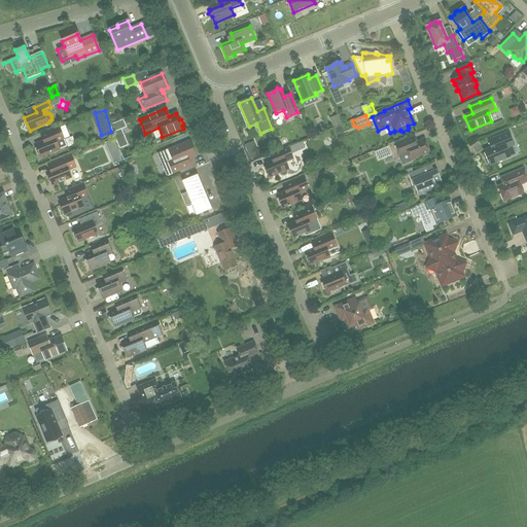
[(332,118),(335,127),(342,125),(340,117),(332,118)]
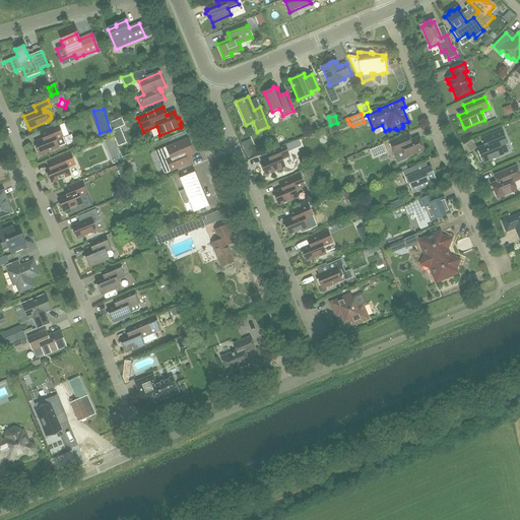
[(125,126),(122,118),(109,124),(112,131),(125,126)]
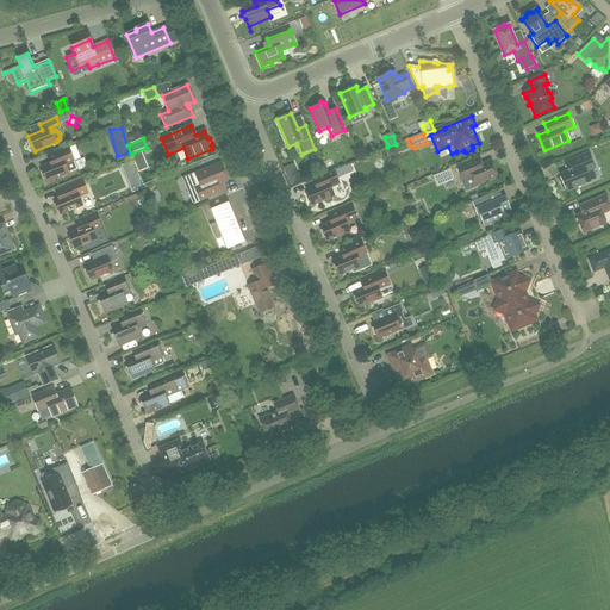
[(48,157),(50,163),(41,168),(47,182),(69,173),(78,169),(74,161),(80,159),(75,145),(69,149),(69,148),(48,157)]
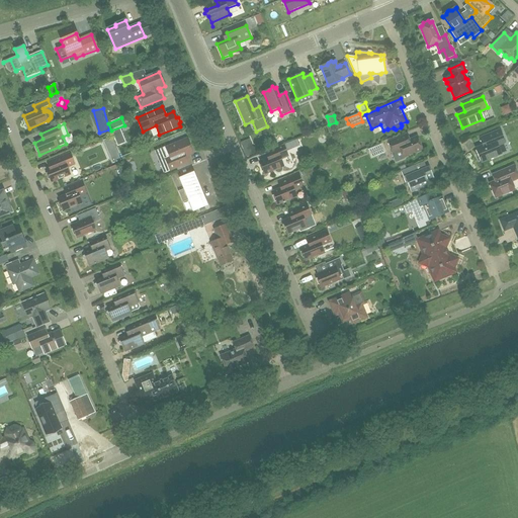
[(500,130),(488,135),(480,139),(483,146),(476,149),(482,163),(501,154),(498,146),(505,143),(500,130)]
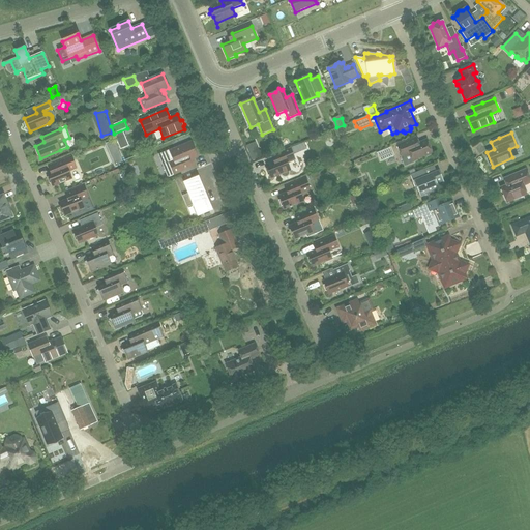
[(415,138),(408,141),(398,146),(402,156),(401,157),(405,167),(414,163),(413,162),(432,153),(427,141),(418,144),(415,138)]
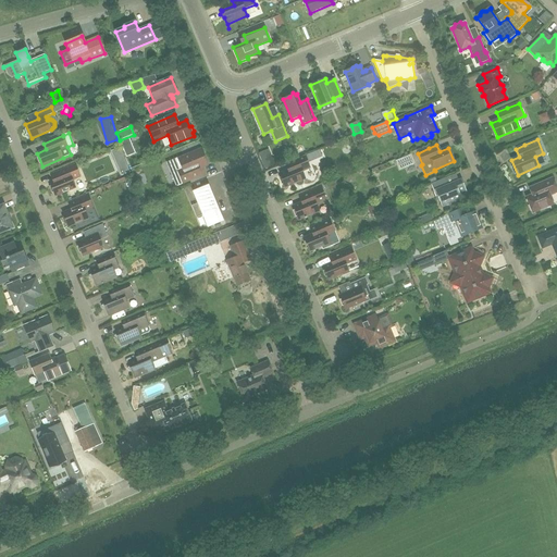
[(116,161),(124,158),(120,148),(112,151),(116,161)]
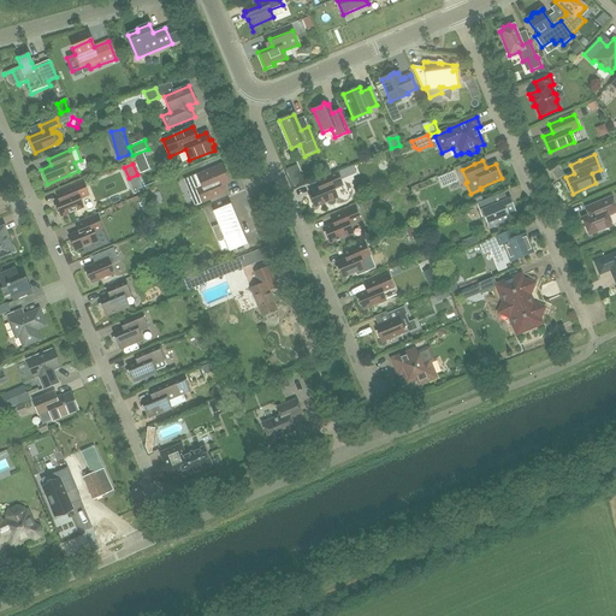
[(197,189),(202,203),(224,195),(220,187),(230,183),(223,165),(185,181),(190,193),(197,189)]
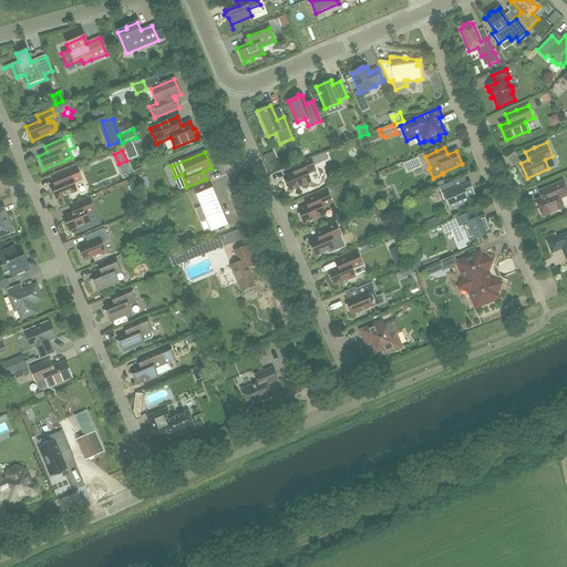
[(266,157),(274,174),(285,168),(277,152),(266,157)]
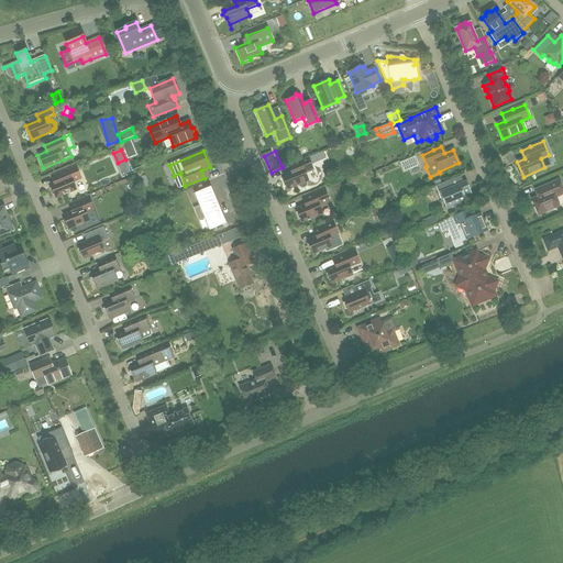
[(322,153),(313,156),(316,162),(326,158),(322,153)]
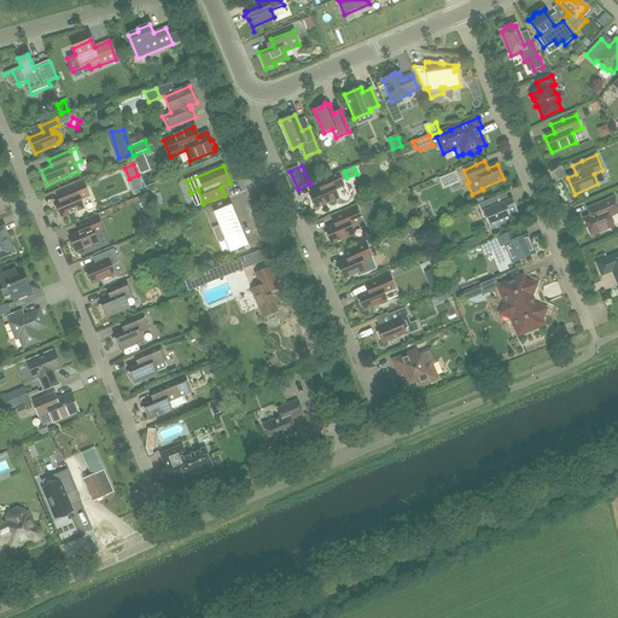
[(338,200),(337,199),(338,199),(336,191),(344,187),(338,173),(316,182),(320,190),(310,193),(316,208),(327,204),(328,205),(330,207),(331,207),(332,207),(332,208),(333,207),(334,207),(336,207),(336,205),(337,205),(337,204),(338,203),(338,202),(338,200)]
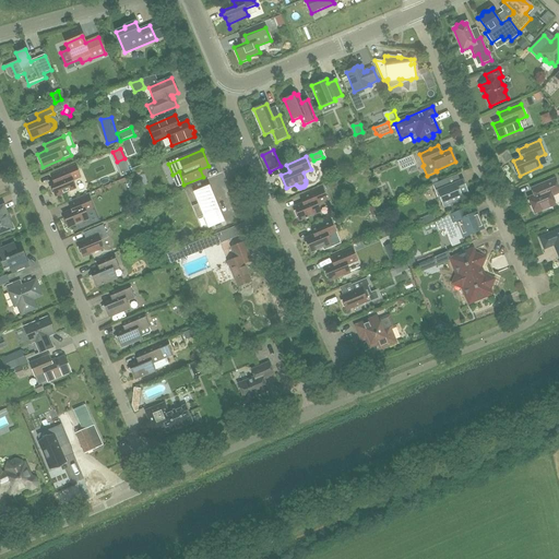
[(397,163),(402,170),(415,164),(412,156),(397,163)]
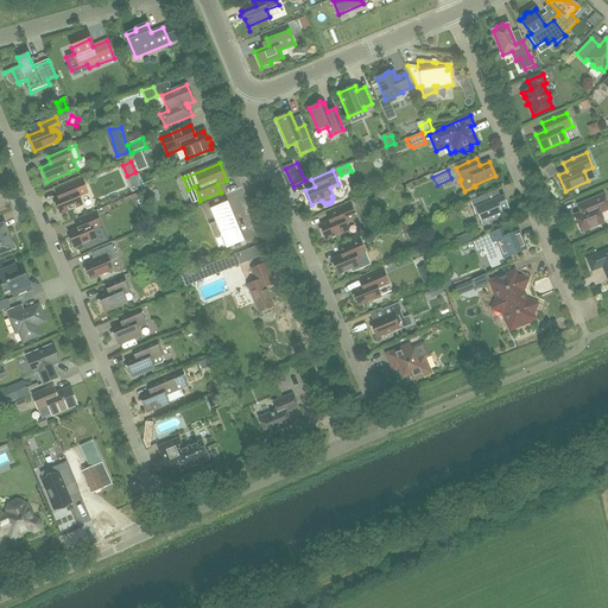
[(82,179),(65,187),(55,191),(58,198),(55,200),(61,214),(82,206),(78,197),(88,194),(82,179)]
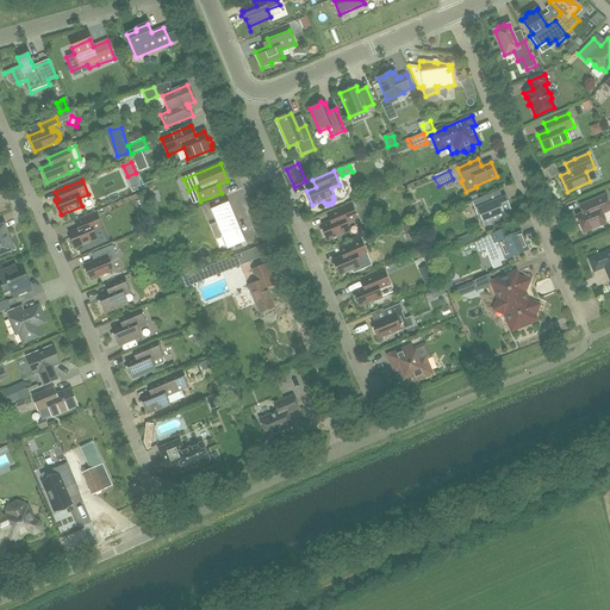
[(491,203),(491,201),(489,194),(472,201),(479,219),(480,219),(484,226),(490,224),(493,225),(492,226),(493,226),(495,222),(505,218),(506,218),(503,211),(510,209),(510,211),(511,210),(505,197),(497,199),(496,203),(493,201),(491,203)]
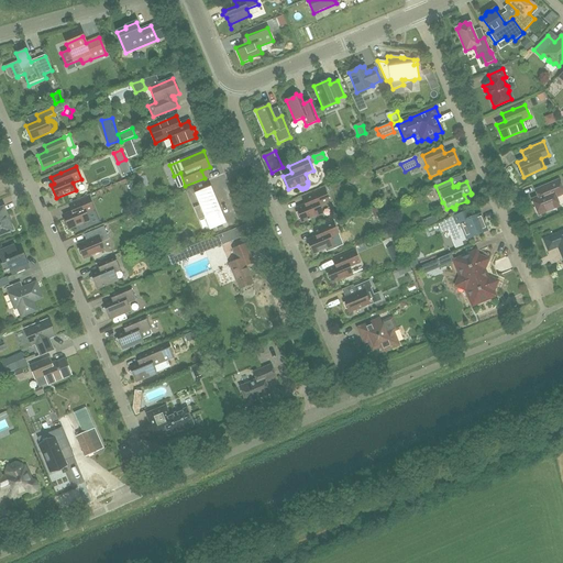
[(562,191),(559,180),(544,186),(536,190),(539,197),(532,200),(539,214),(559,207),(555,197),(562,194),(562,191)]
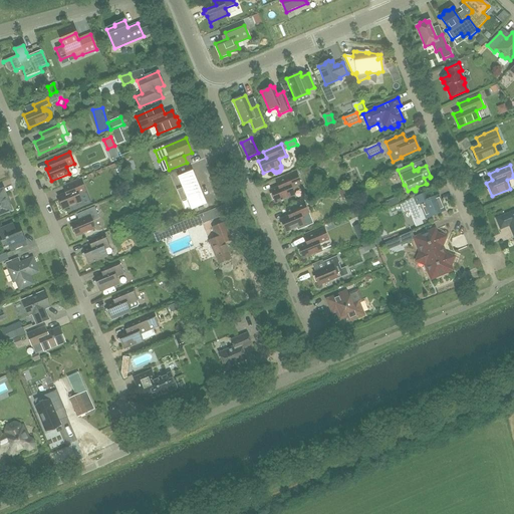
[(193,171),(178,177),(192,210),(207,204),(193,171)]
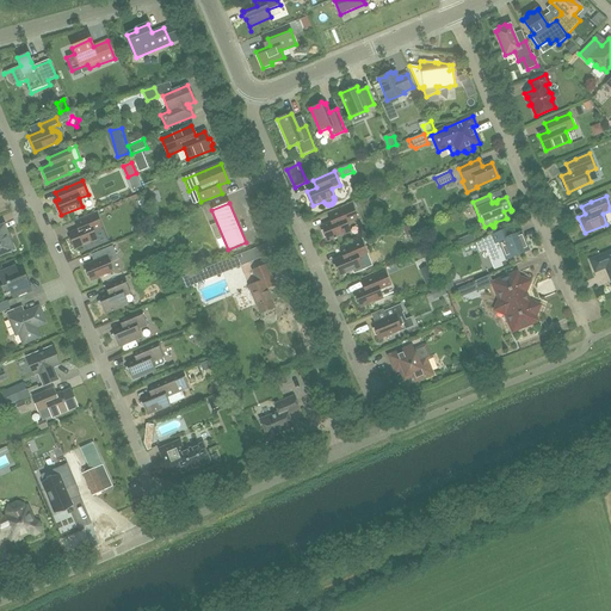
[(327,216),(331,223),(321,227),(328,241),(350,232),(346,223),(357,218),(352,205),(327,216)]
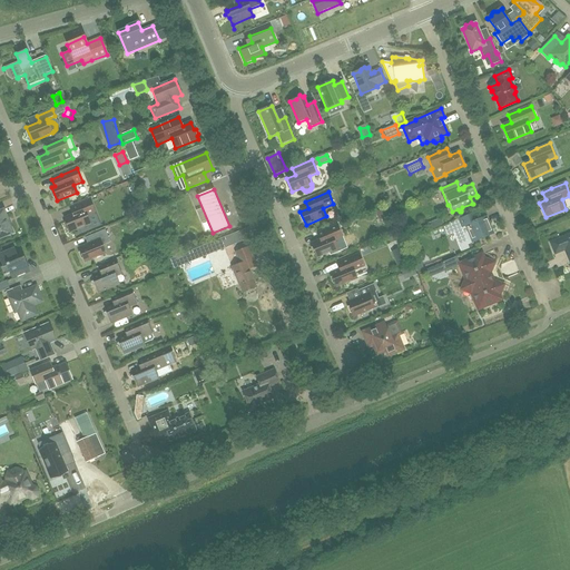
[(87,216),(95,213),(90,200),(70,208),(72,215),(64,218),(70,232),(90,224),(87,216)]
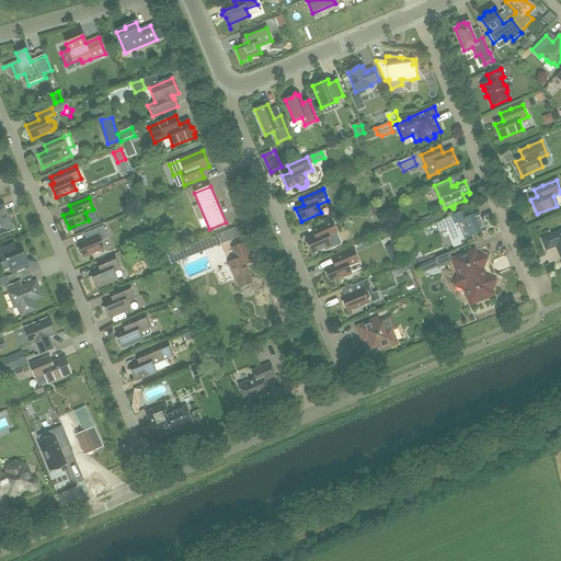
[(0,235),(13,230),(3,206),(0,207),(0,235)]
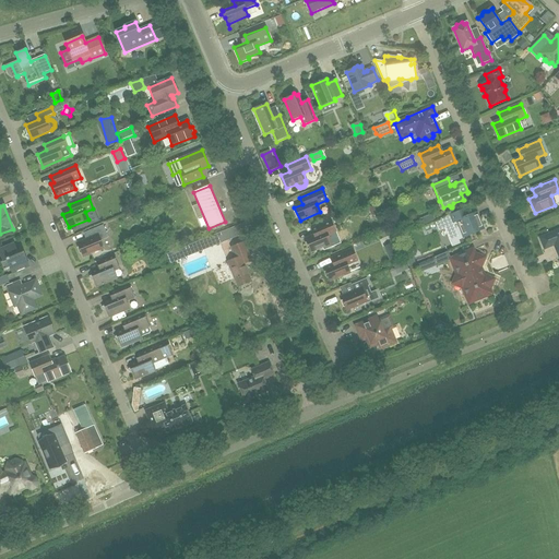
[(371,211),(375,216),(383,212),(380,205),(371,211)]
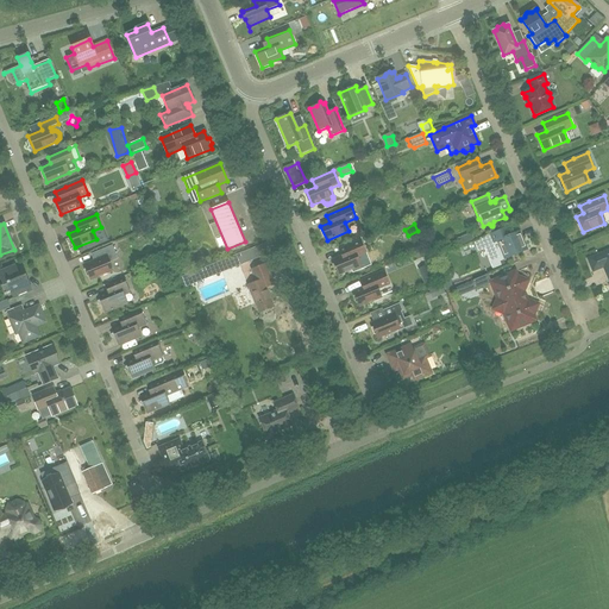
[(500,261),(504,259),(527,250),(520,232),(512,236),(508,227),(473,242),(478,252),(485,250),(489,261),(498,257),(500,261)]
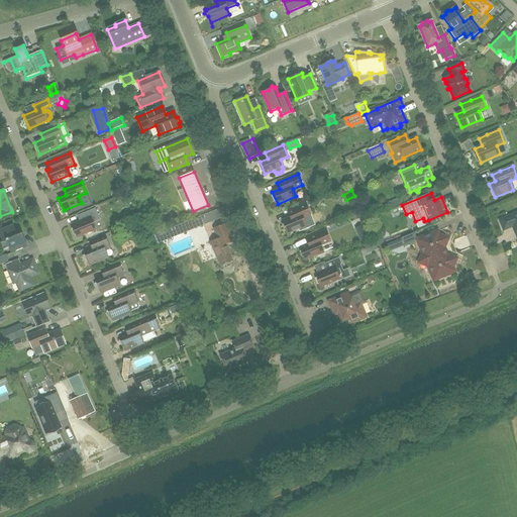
[(288,233),(296,230),(299,228),(300,231),(309,227),(308,226),(309,224),(307,220),(305,219),(305,218),(310,215),(305,204),(288,212),(290,218),(282,221),(288,233)]
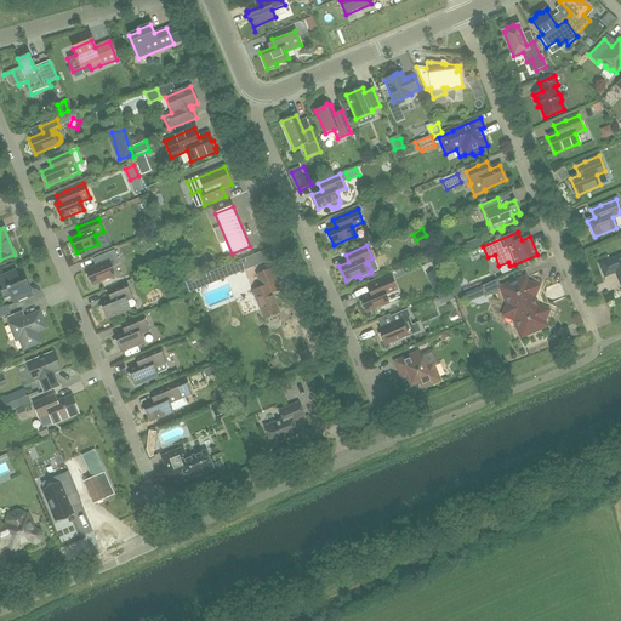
[(96,267),(86,271),(92,286),(102,281),(104,289),(118,284),(112,268),(120,265),(114,251),(97,257),(93,260),(96,267)]
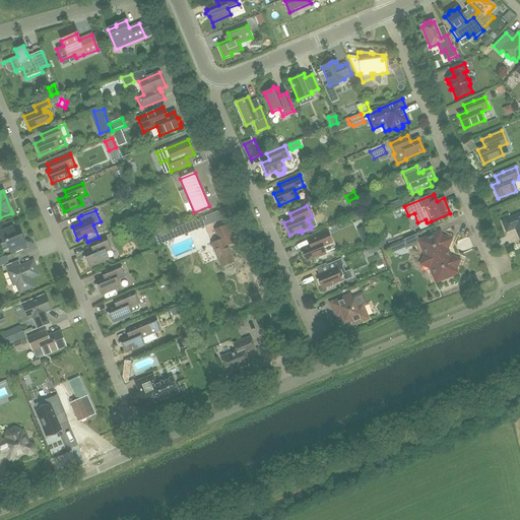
[(195,230),(218,220),(214,212),(192,221),(195,230)]
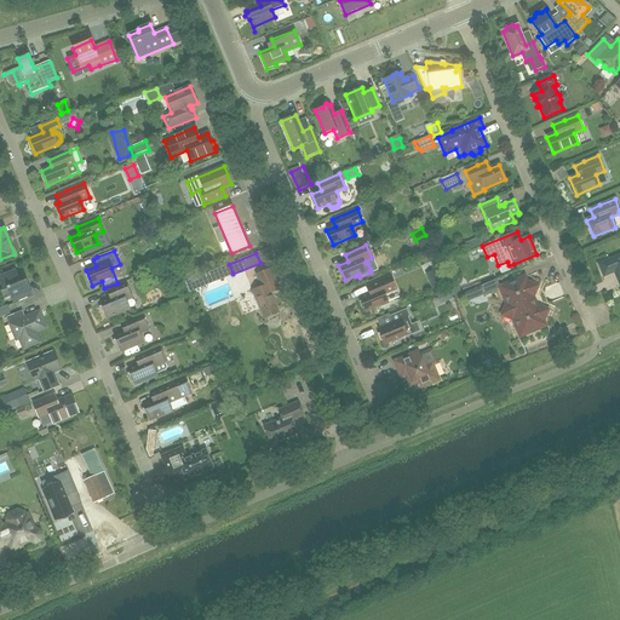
[(619,256),(598,265),(613,260),(619,277),(619,256)]
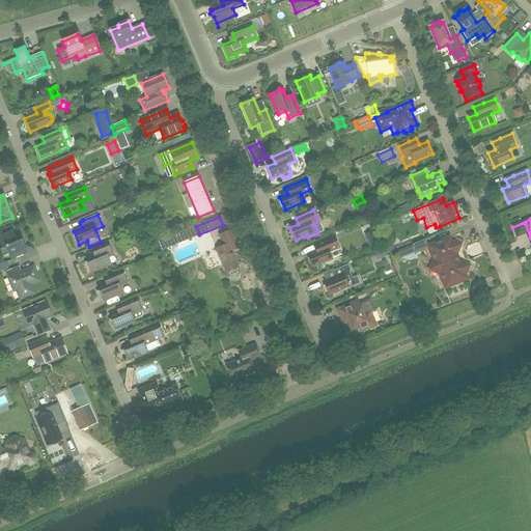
[(192,238),(189,229),(159,242),(162,250),(192,238)]
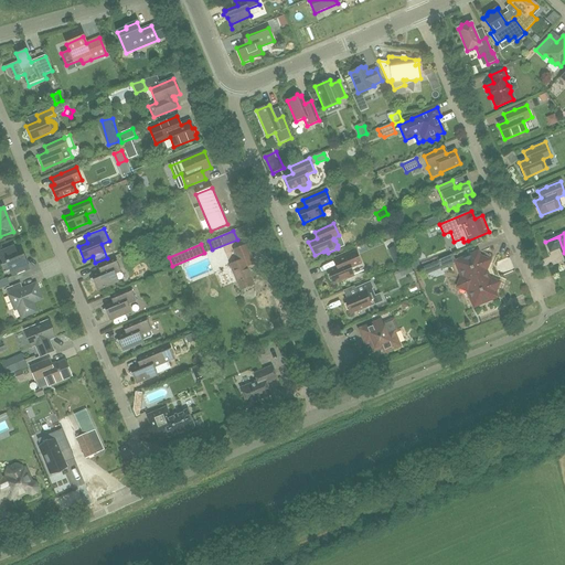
[(0,252),(0,256),(3,264),(1,265),(3,273),(10,270),(13,277),(30,269),(23,256),(19,258),(14,246),(0,252)]
